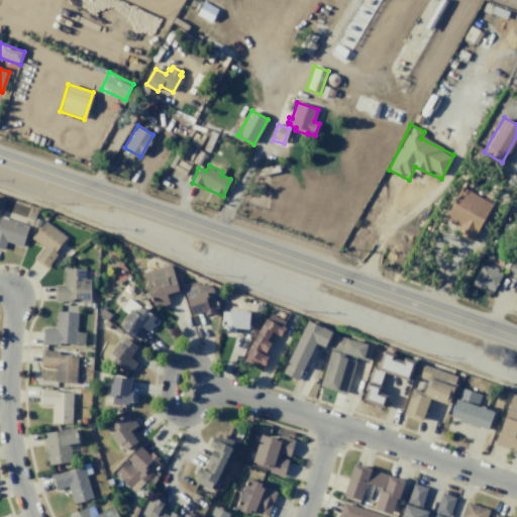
[(472,241),(493,204),(461,187),(443,220),(461,230),(459,234),(472,241)]
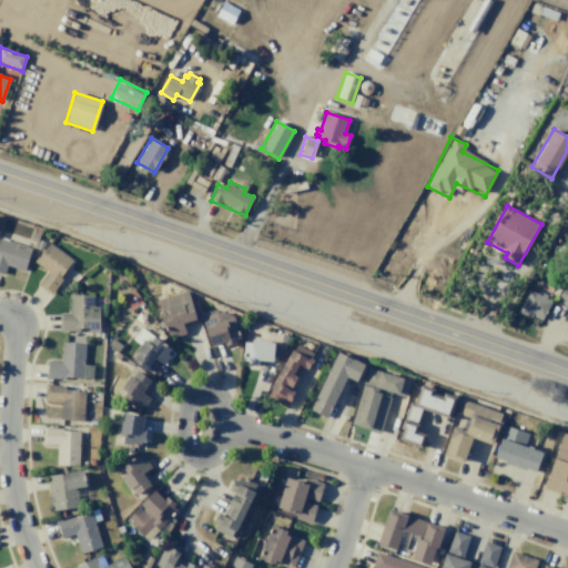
[(0,239),(30,249),(23,271),(6,265),(3,274),(0,273),(0,239)]
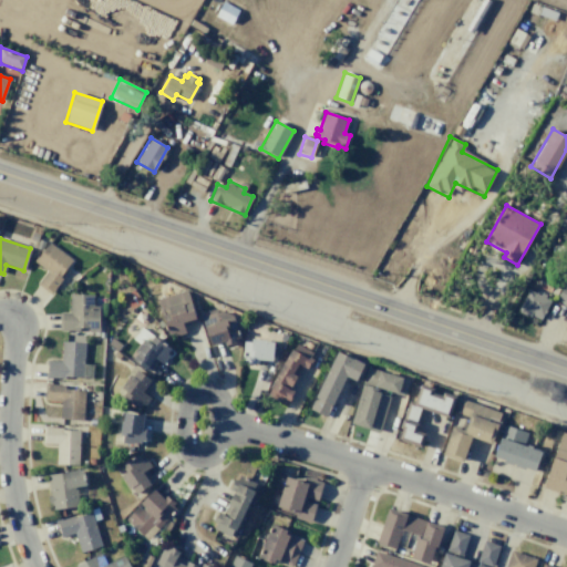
[(49,241),(72,260),(59,277),(62,279),(50,295),(37,284),(47,270),(33,260),(49,241)]
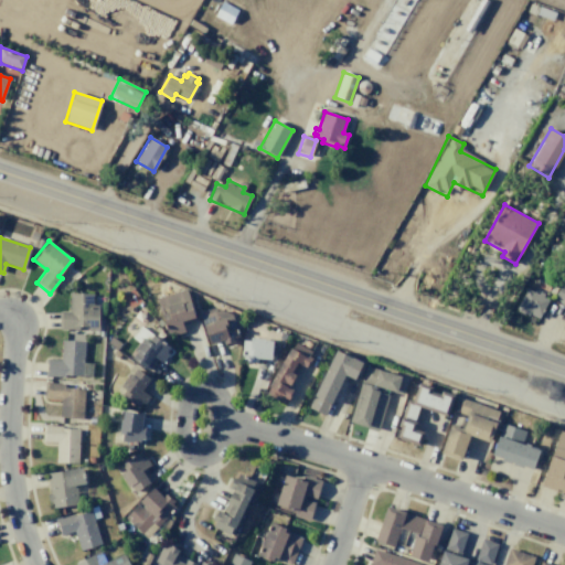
[(554,296),(564,301),(564,280),(562,279),(554,296)]
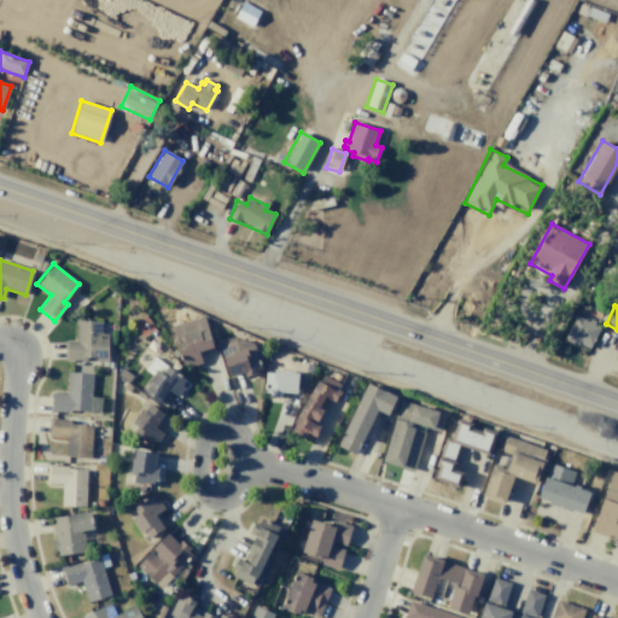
[(203,315),(214,350),(199,355),(202,363),(191,367),(190,362),(182,365),(170,326),(203,315)]
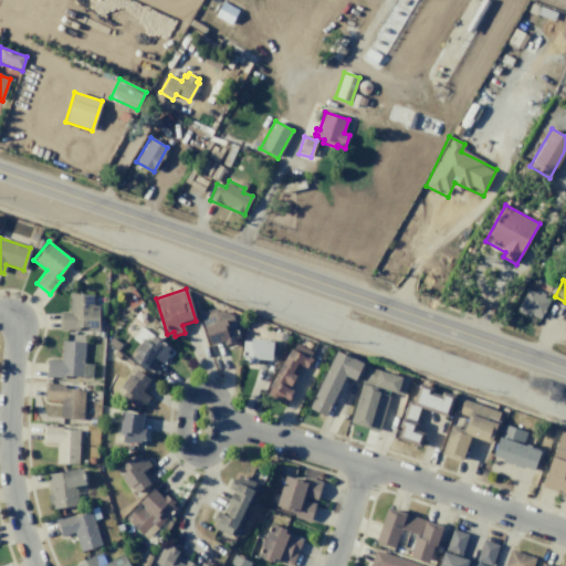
[(526,290),(548,301),(538,320),(530,315),(528,316),(525,315),(525,316),(515,311),(526,290)]
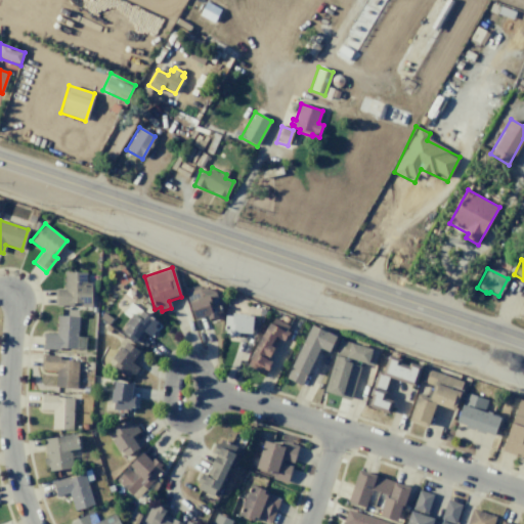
[(63,272),(87,271),(87,282),(91,282),(91,306),(81,306),(81,303),(73,303),(73,305),(54,305),(54,289),(63,289),(63,272)]
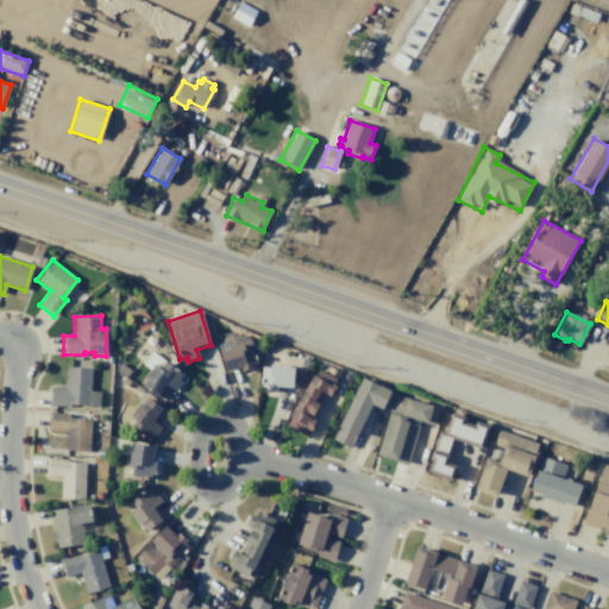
[(214,337),(231,331),(232,336),(237,333),(250,339),(257,363),(251,364),(252,368),(242,371),(240,365),(226,370),(214,337)]
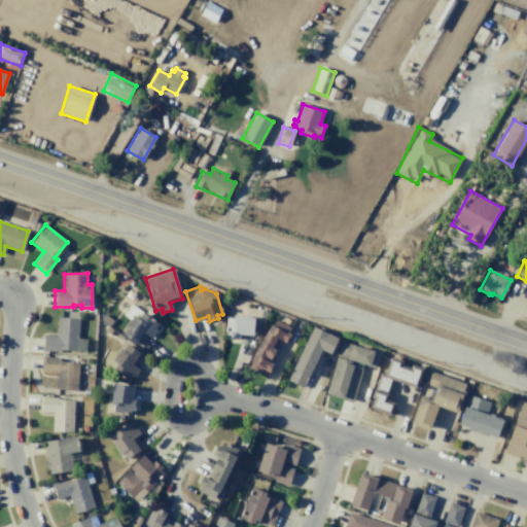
[(131,303),(159,323),(154,329),(156,330),(151,339),(145,335),(138,344),(124,334),(127,328),(125,326),(130,319),(123,314),(131,303)]
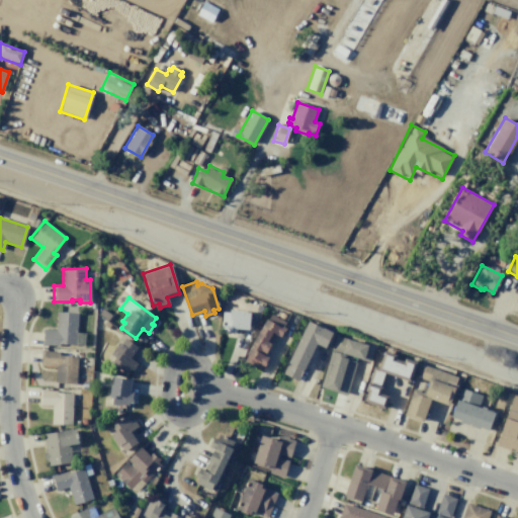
[(229,309),(242,311),(242,312),(250,313),(248,330),(236,329),(235,332),(221,331),(222,311),(229,312),(229,309)]
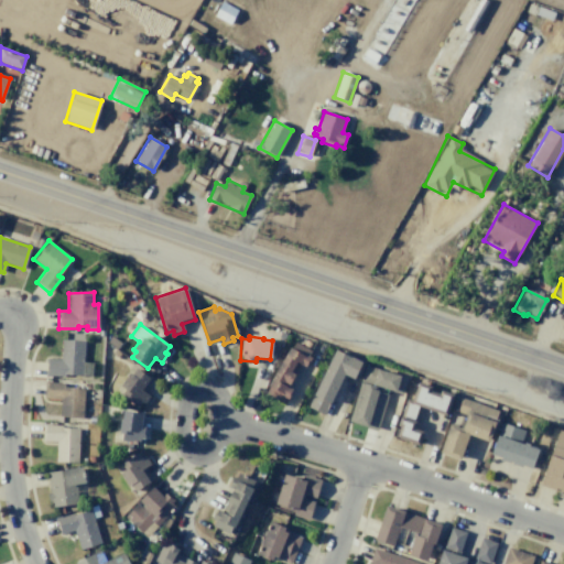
[(62,339),(84,340),(82,375),(44,372),(45,358),(61,359),(62,339)]
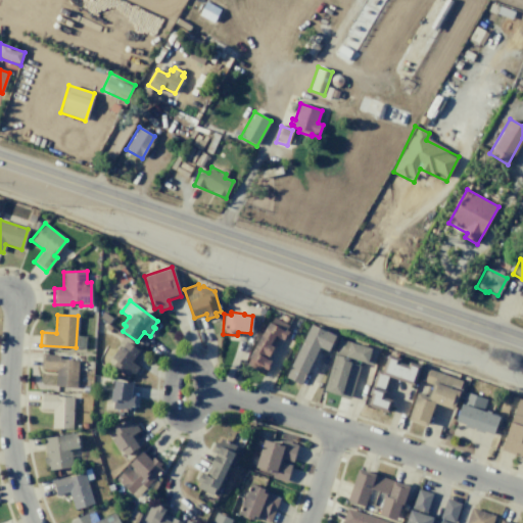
[(273,317),(288,325),(285,330),(288,332),(283,340),(278,338),(267,359),(271,361),(266,370),(263,368),(259,373),(246,365),(249,358),(247,357),(268,322),(270,323),(273,317)]
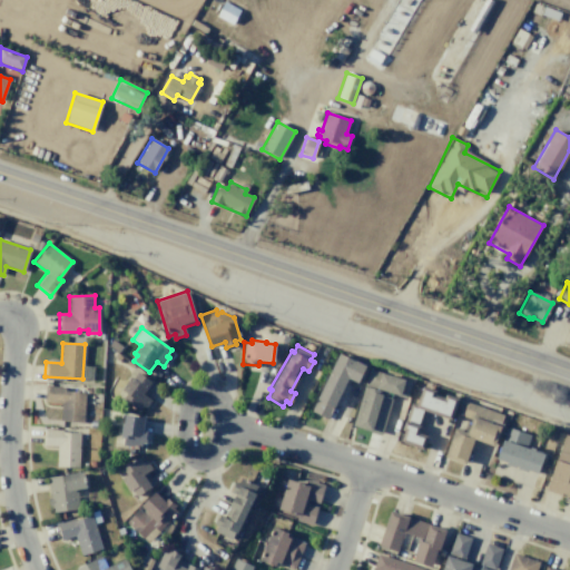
[(337,353),(365,366),(357,383),(347,379),(327,420),(310,411),(337,353)]
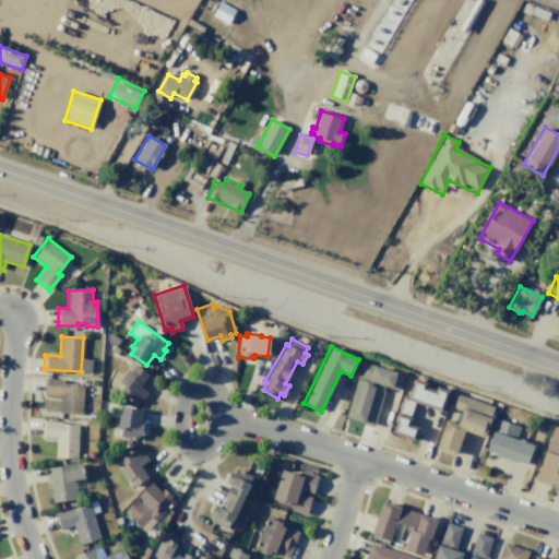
[(361,363),(403,375),(399,391),(376,383),(375,389),(383,391),(373,426),(348,418),(358,385),(355,384),(361,363)]
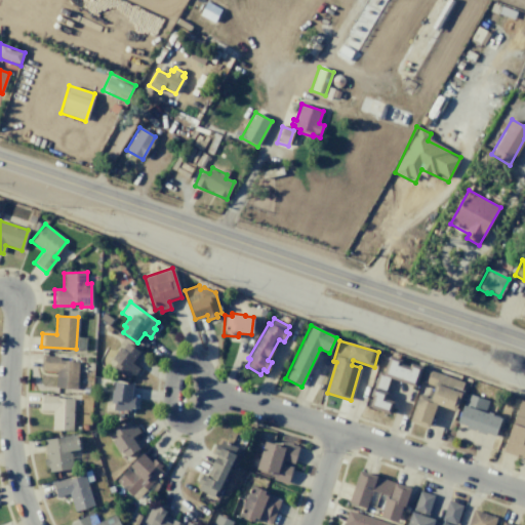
[(126,342),(139,352),(131,363),(139,368),(133,376),(131,374),(127,379),(112,368),(116,363),(111,359),(120,347),(122,349),(126,342)]
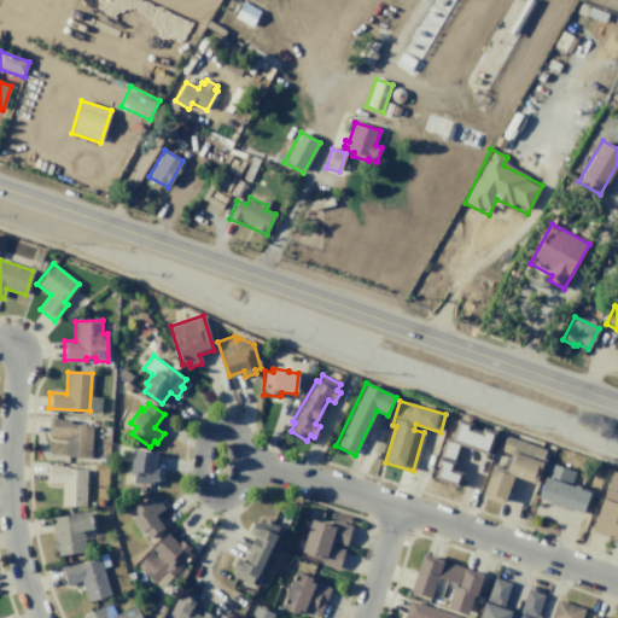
[(50,418),(70,419),(70,424),(93,426),(91,458),(64,456),(66,438),(47,436),(50,418)]
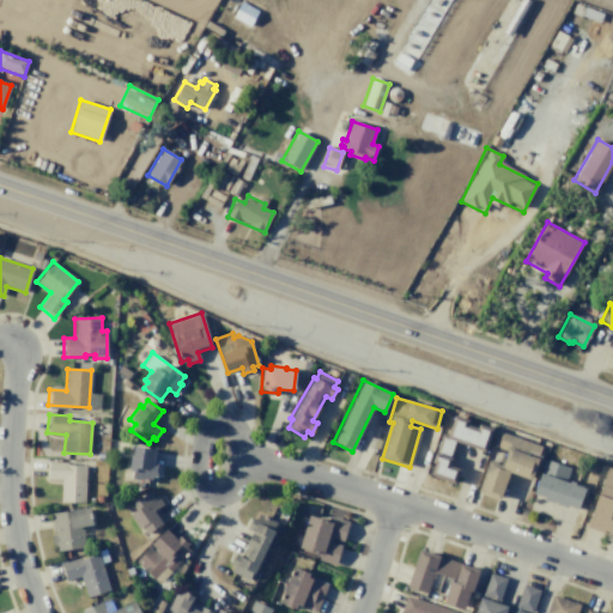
[(478,424),(493,429),(485,451),(456,442),(448,466),(459,469),(454,483),(431,474),(435,463),(431,462),(442,434),(447,435),(454,414),(469,420),(467,424),(477,428),(478,424)]
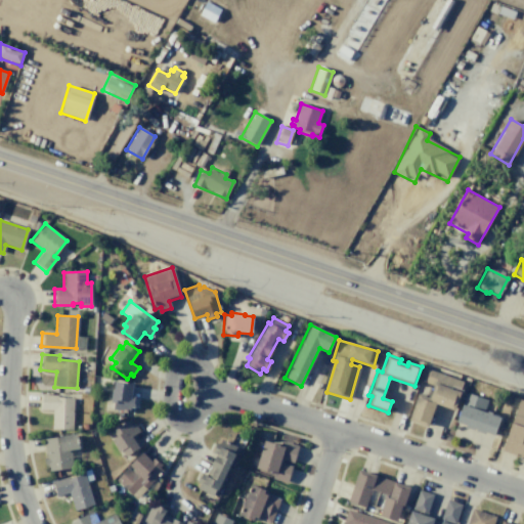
[(427,368),(464,382),(453,410),(435,403),(427,427),(408,421),(418,394),(429,397),(433,386),(422,382),(427,368)]
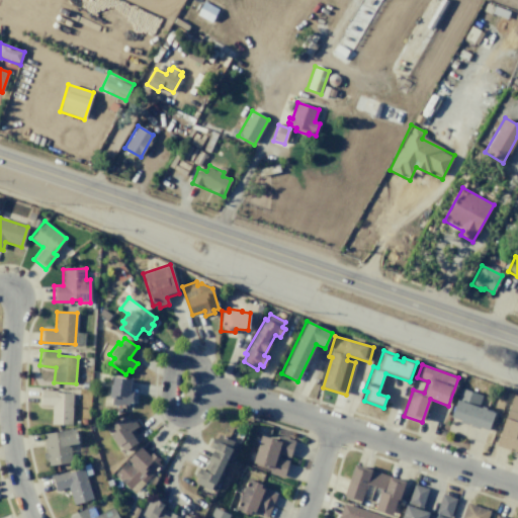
[(113,377),(131,379),(128,392),(133,393),(131,403),(128,403),(127,407),(111,405),(112,398),(109,397),(111,383),(112,383),(113,377)]
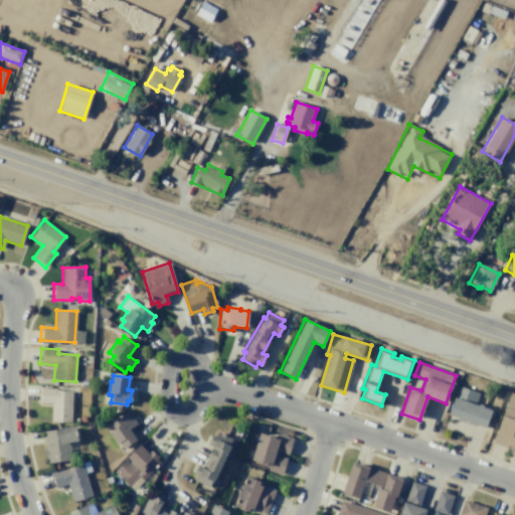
[(458,386),(477,392),(473,404),(491,410),(485,427),(448,414),(458,386)]
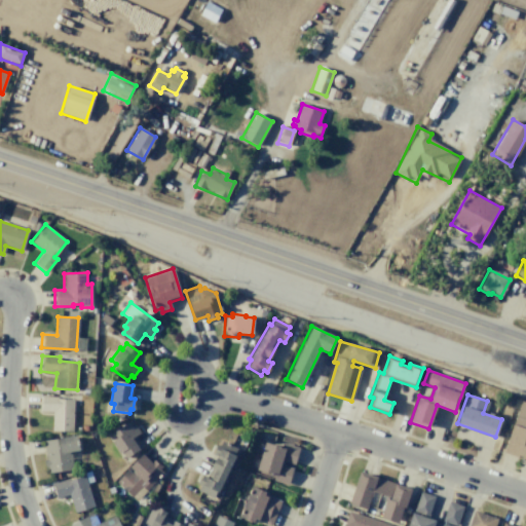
[(40,396),(74,398),(72,431),(51,430),(52,411),(39,411),(40,396)]
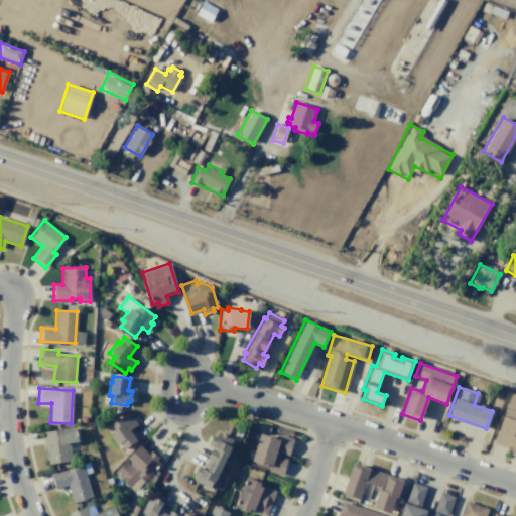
[(511,392),(515,393),(515,433),(515,436),(515,452),(493,443),(511,392)]
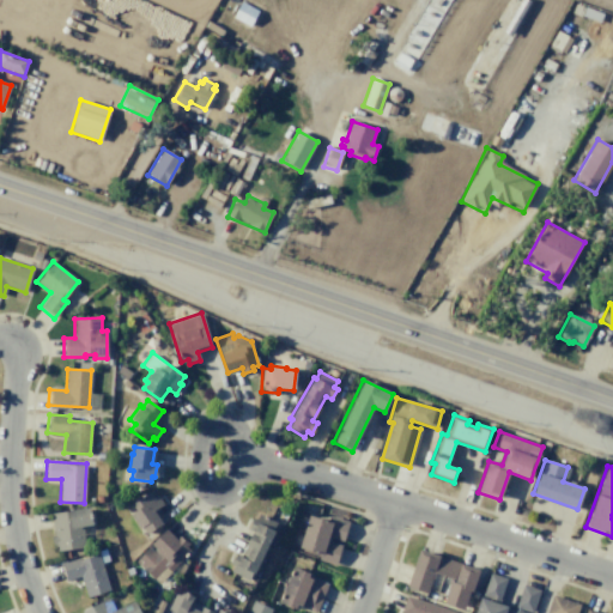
[(149,491),(153,497),(157,495),(164,504),(156,509),(164,522),(147,534),(141,527),(139,528),(131,515),(135,510),(131,503),(149,491)]
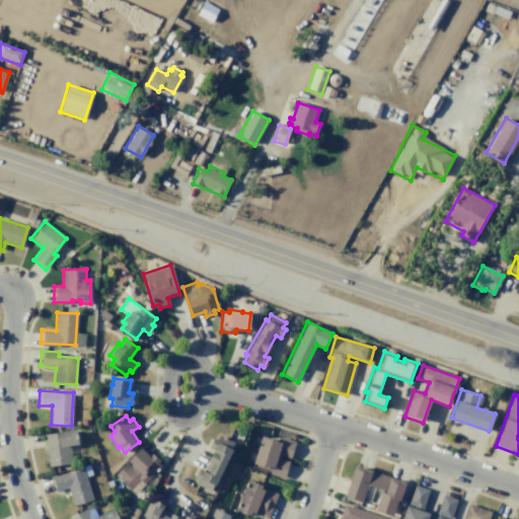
[(43,434),(76,430),(77,444),(69,446),(71,463),(48,466),(43,434)]
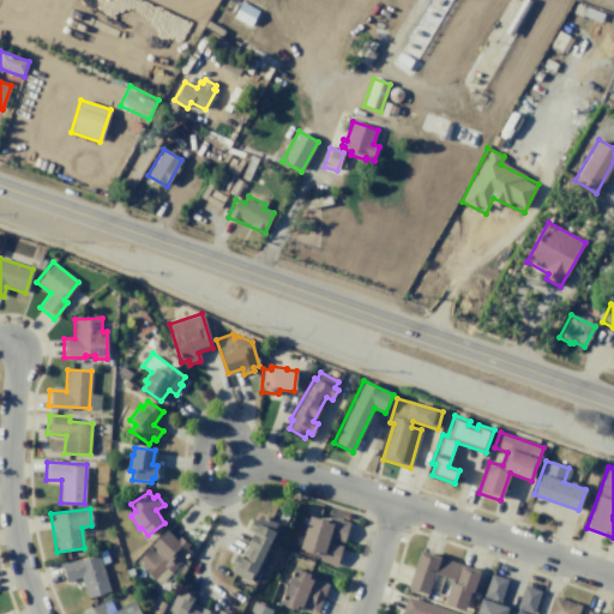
[(259,515),(276,523),(272,531),(276,533),(252,583),(230,572),(233,567),(229,565),(235,553),(241,555),(253,531),(248,529),(253,518),(257,521),(259,515)]
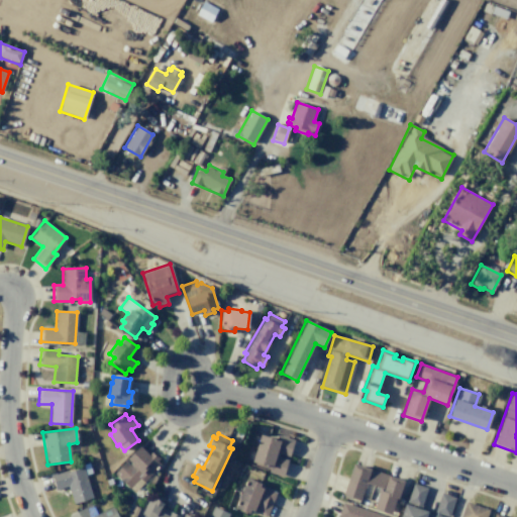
[(279,436),(294,440),(289,456),(279,453),(278,456),(288,460),(283,477),(268,472),(270,467),(251,461),(261,434),(278,440),(279,436)]
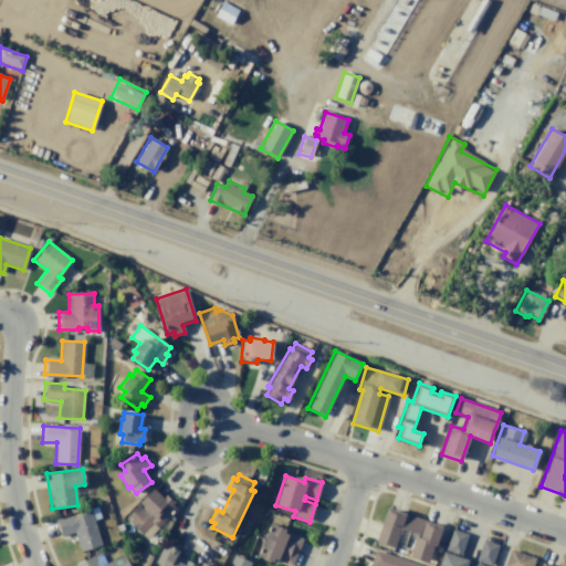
[(153,490),(163,499),(166,494),(175,502),(173,505),(176,509),(146,540),(125,519),(153,490)]
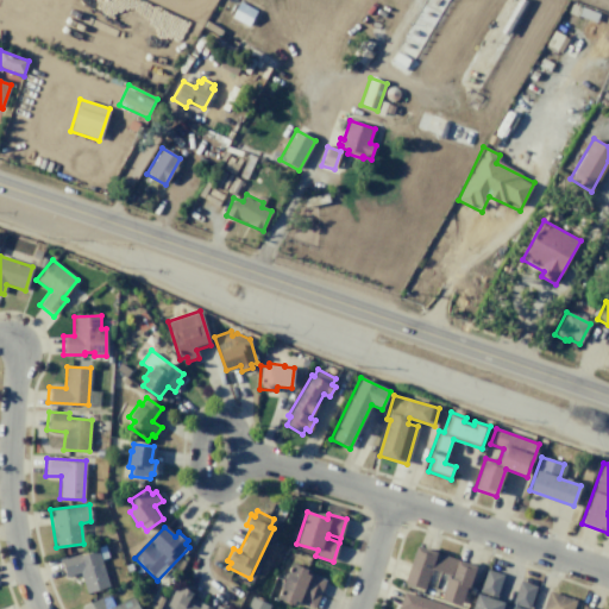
[(416,546),(476,566),(469,588),(466,588),(460,606),(440,598),(449,575),(431,569),(424,589),(405,583),(416,546)]
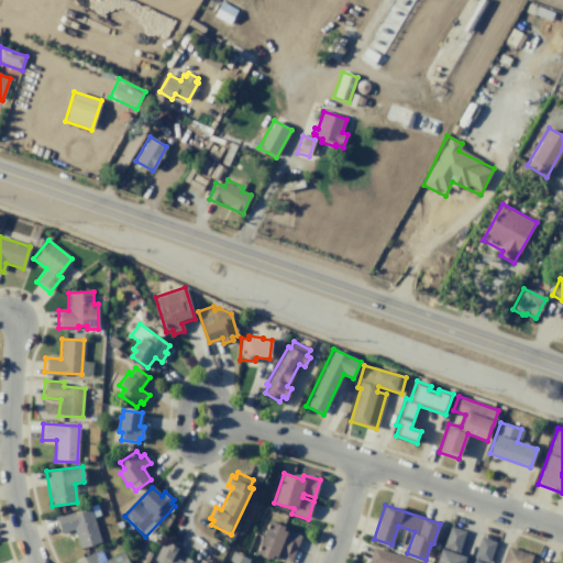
[(90,509),(100,542),(79,549),(74,529),(59,533),(55,517),(73,511),(74,514),(90,509)]
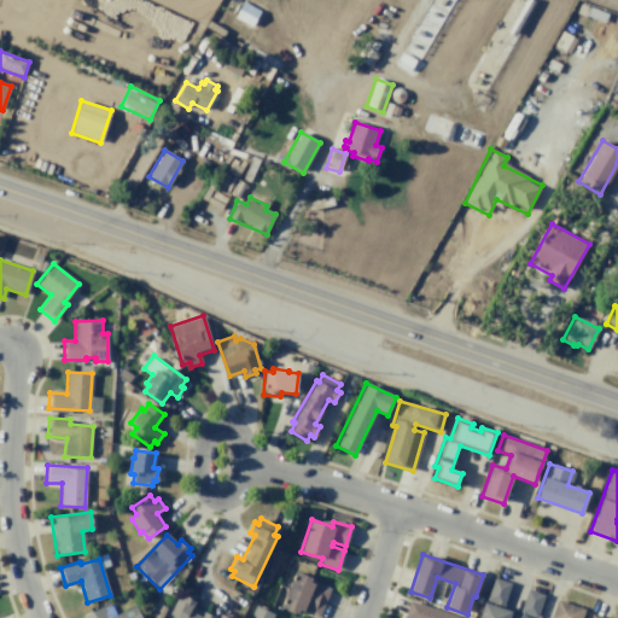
[(296,571),(313,578),(310,582),(330,589),(318,617),(298,611),(297,613),(281,606),(296,571)]
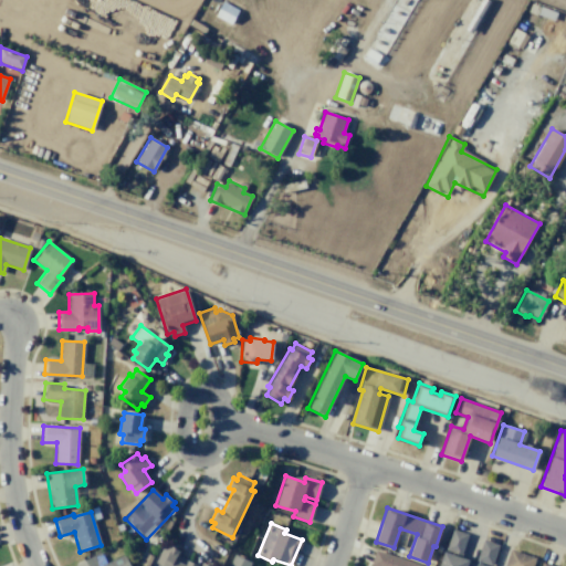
[(483,540),(499,545),(491,565),(481,563),(481,565),(485,565),(438,565),(443,552),(452,554),(452,553),(444,551),(452,528),(468,534),(460,557),(475,563),(483,540)]
